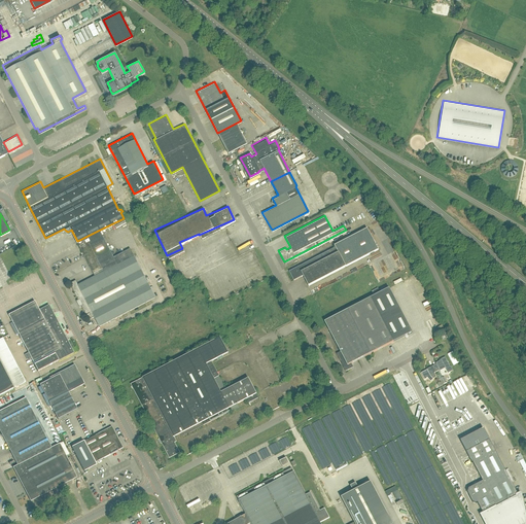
[(377,247),(366,226),(334,243),(335,245),(288,269),(293,278),(302,274),(308,284),(344,265),(377,247)]
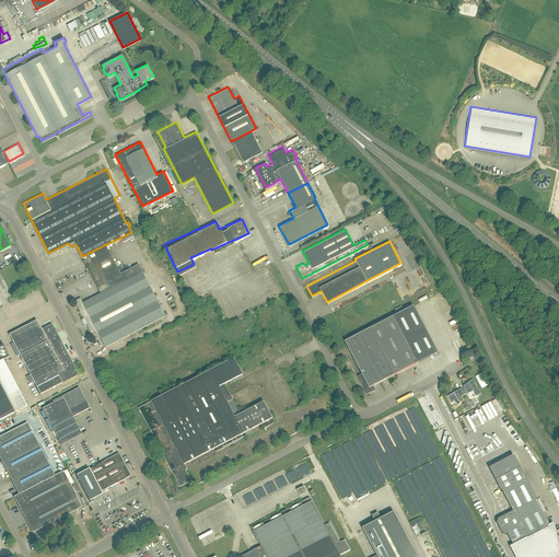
[(106,244),(82,256),(101,291),(82,301),(80,297),(73,300),(84,320),(82,321),(84,324),(85,323),(93,338),(100,335),(105,345),(164,314),(140,267),(138,263),(119,271),(106,244)]
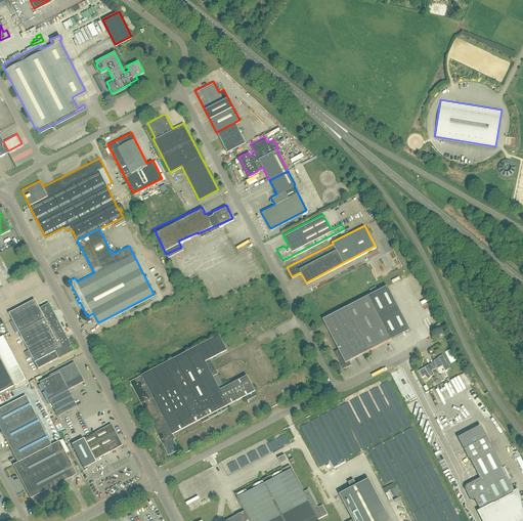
[(386,285),(367,294),(321,317),(337,348),(333,350),(342,367),(350,363),(348,359),(390,338),(408,328),(386,285)]
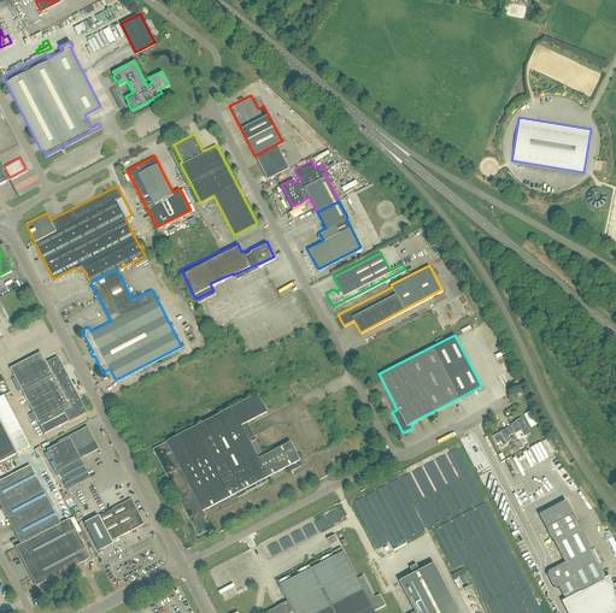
[(44,431),(50,429),(68,419),(84,410),(56,354),(45,360),(39,349),(9,365),(44,431)]
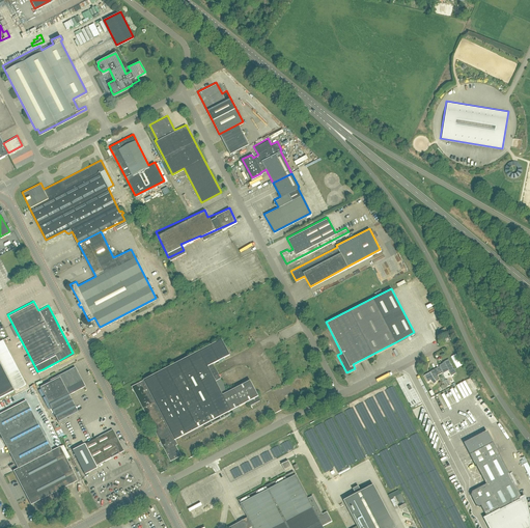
[(257,394),(256,392),(253,387),(249,380),(227,390),(220,376),(214,379),(206,365),(228,354),(221,338),(143,379),(131,385),(142,407),(160,440),(159,440),(161,445),(162,444),(164,449),(169,459),(179,453),(174,444),(172,439),(173,438),(202,423),(203,426),(228,414),(226,411),(247,399),(250,405),(259,399),(256,394),(257,394)]
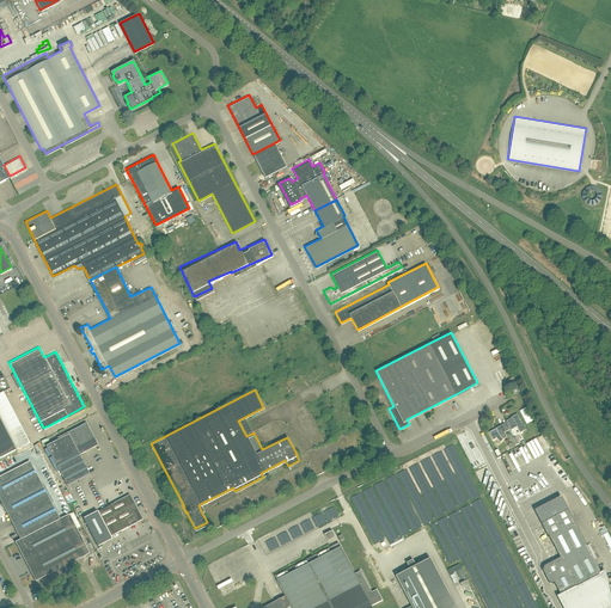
[(505,419),(507,423),(505,425),(506,428),(508,427),(509,428),(515,424),(519,430),(524,428),(521,423),(521,424),(515,412),(511,415),(511,416),(505,419)]
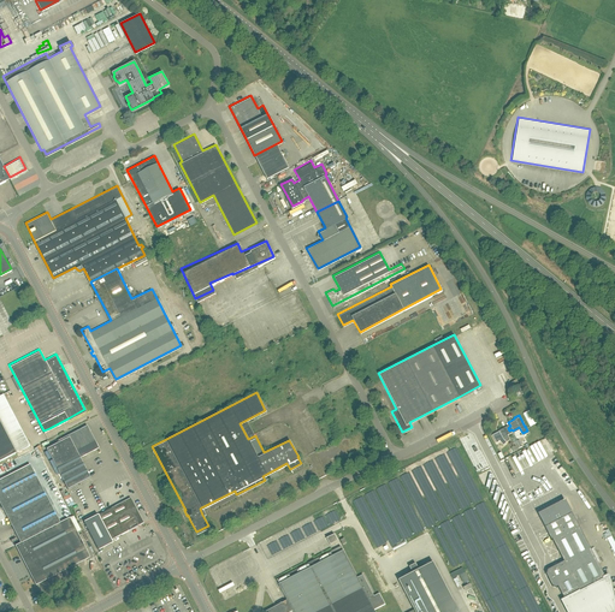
[(0,457),(15,450),(0,422),(0,457)]
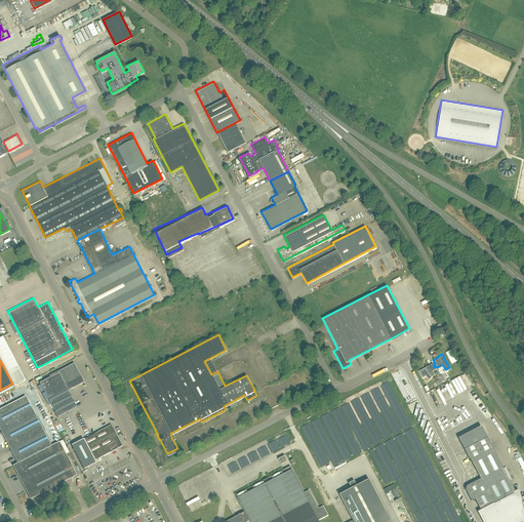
[(56,415),(75,405),(67,389),(82,379),(73,361),(48,374),(48,375),(38,382),(56,415)]
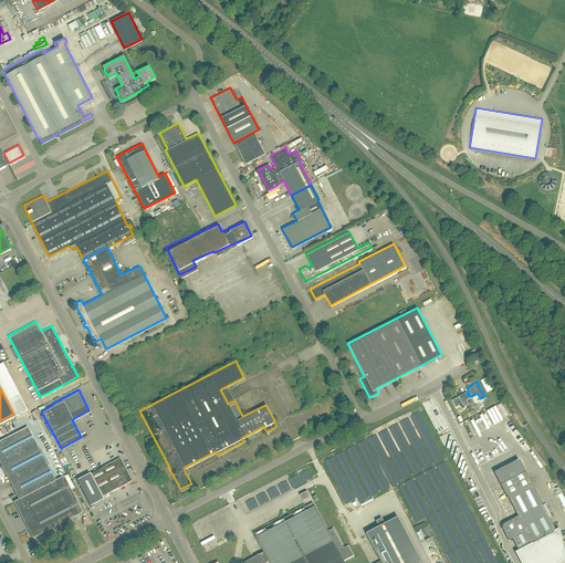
[(467,403),(464,398),(468,396),(467,394),(464,389),(461,392),(460,392),(456,394),(457,395),(450,398),(454,405),(457,403),(461,407),(463,405),(467,403)]
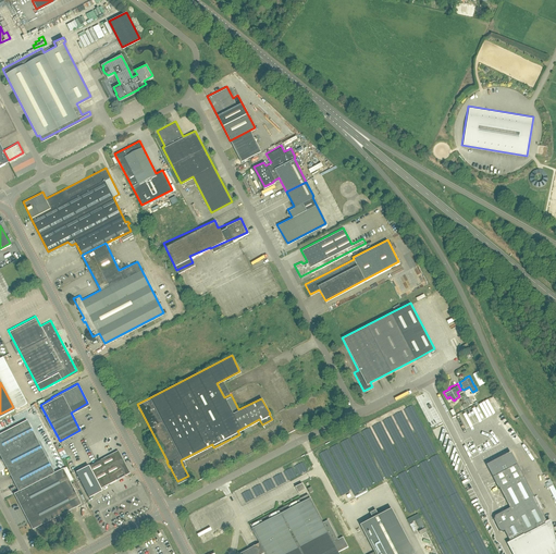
[(53,471),(26,418),(10,427),(11,427),(0,432),(0,454),(1,456),(7,465),(5,466),(9,471),(10,471),(19,489),(53,471)]
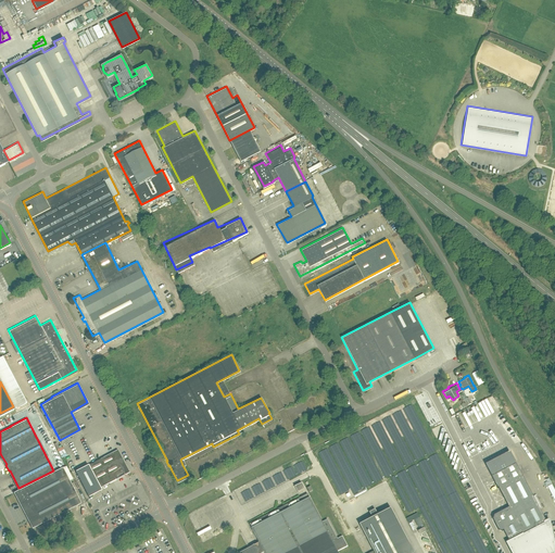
[(441,431),(437,434),(445,453),(450,451),(441,431)]
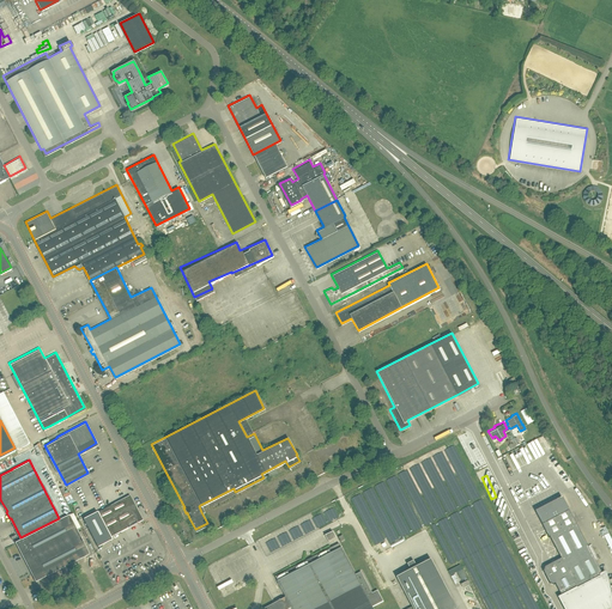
[(100,540),(141,518),(128,493),(82,517),(96,546),(101,543),(100,540)]
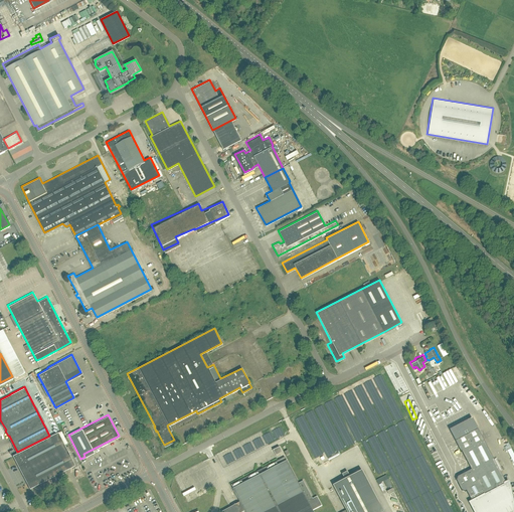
[(493,458),(477,427),(455,439),(460,450),(461,449),(471,468),(457,475),(456,478),(461,489),(464,490),(466,489),(472,500),(470,501),(474,508),(473,509),(474,511),(476,511),(475,511),(509,511),(513,510),(507,481),(505,482),(504,480),(498,467),(500,466),(495,457),(493,458)]
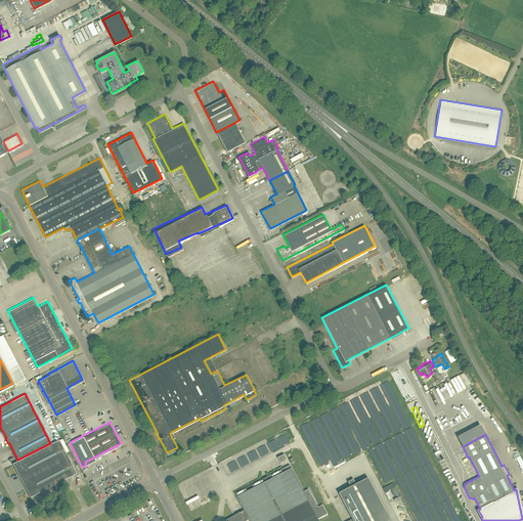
[(17,460),(12,462),(30,495),(75,472),(57,439),(50,443),(17,460)]
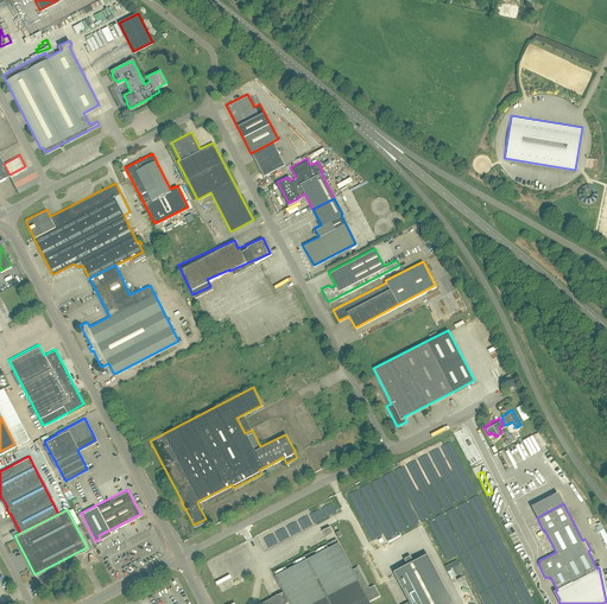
[(322,529),(326,535),(333,532),(329,526),(322,529)]
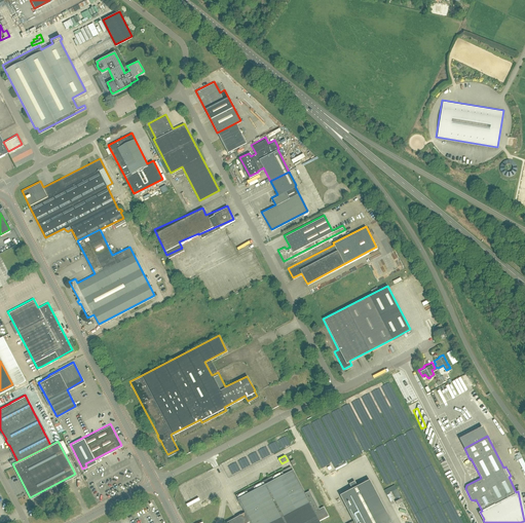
[(390,522),(391,522),(369,479),(357,485),(353,480),(348,482),(351,488),(339,494),(352,519),(345,522),(320,522),(317,519),(328,514),(323,505),(319,507),(308,489),(303,491),(290,464),(235,493),(245,511),(226,521),(227,522),(244,522),(245,522),(244,522),(390,522)]
